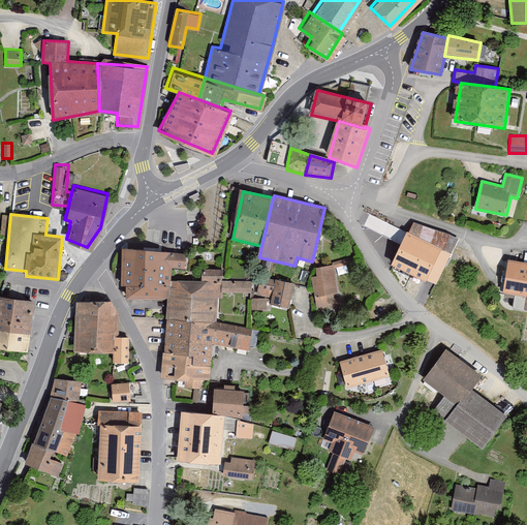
[(441,249),(448,252),(457,237),(414,222),(410,233),(406,230),(391,266),(392,266),(389,274),(420,287),(424,278),(428,280),(441,249)]
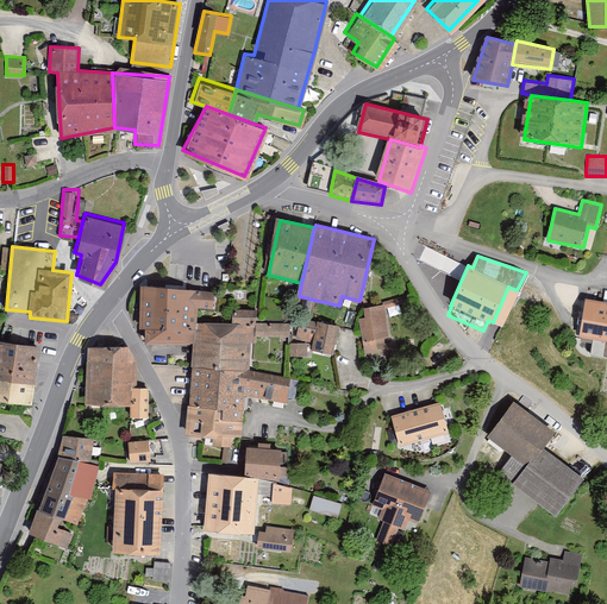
[(170,284),(139,284),(139,325),(146,325),(146,338),(170,339),(193,339),(194,319),(194,306),(213,306),(213,290),(195,289),(195,285),(170,284)]
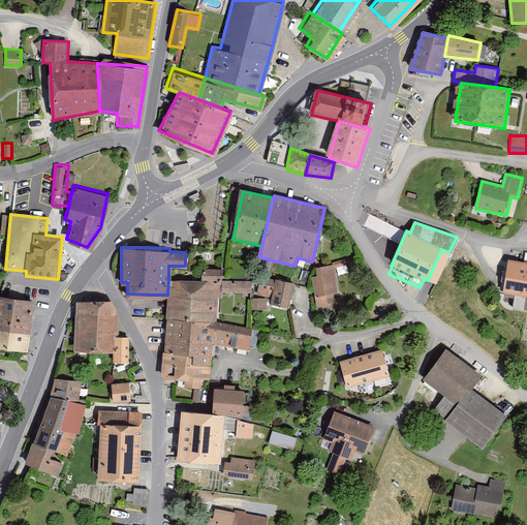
[(526,250),(521,250),(519,260),(508,259),(507,270),(504,291),(526,295),(524,311),(526,311),(526,250)]
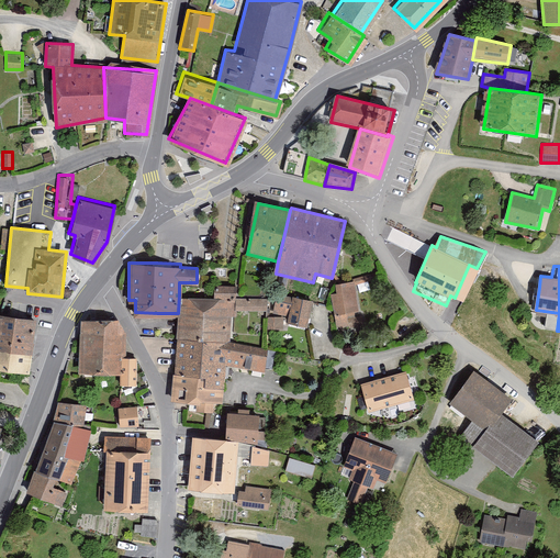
[(332,294),(339,323),(348,321),(346,313),(360,310),(353,281),(336,286),(337,293),(332,294)]
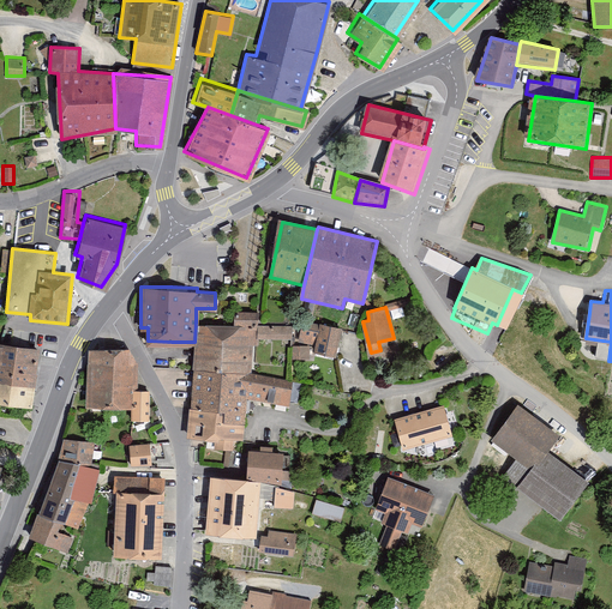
[(195,342),(195,353),(250,354),(250,342),(253,342),(255,335),(289,336),(291,324),(256,323),(257,309),(235,309),(234,323),(196,321),(195,342)]
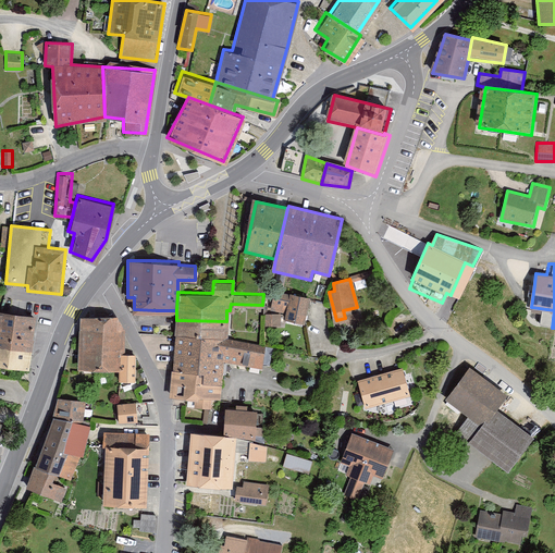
[(312,300),(273,292),(269,309),(285,312),(284,321),(307,326),(312,300)]
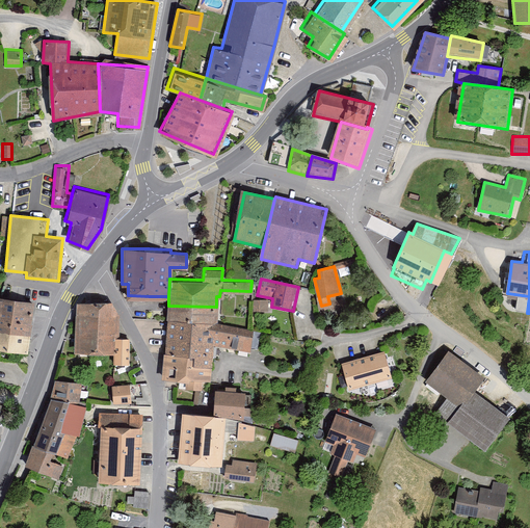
[(0,330),(31,334),(34,302),(0,298),(0,330)]
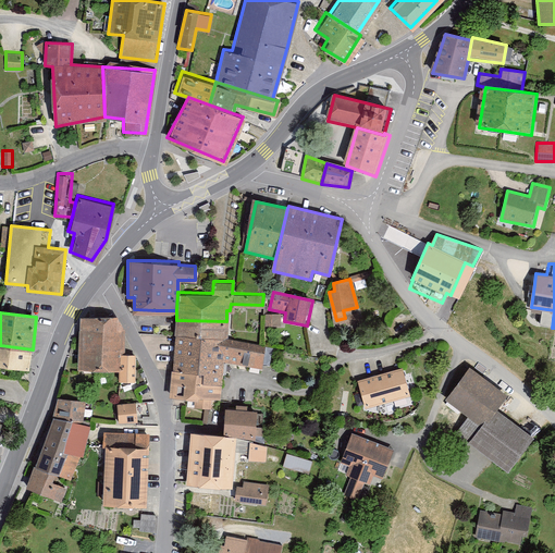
[(78,315),(77,327),(122,329),(115,314),(78,315)]
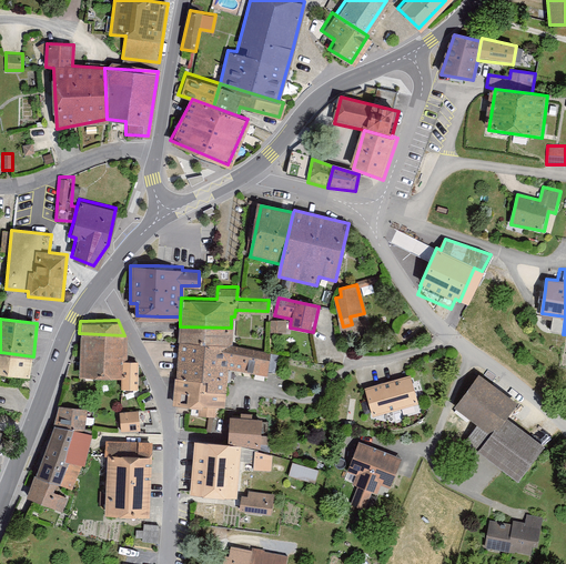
[(231,328),(180,326),(175,375),(209,378),(208,388),(225,390),(226,363),(266,373),(268,350),(230,341),(231,328)]
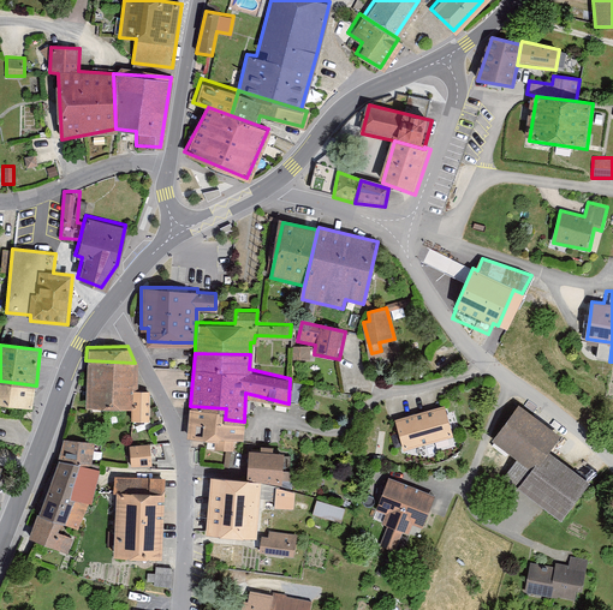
[(135,363),(85,360),(84,401),(134,402),(134,384),(135,363)]
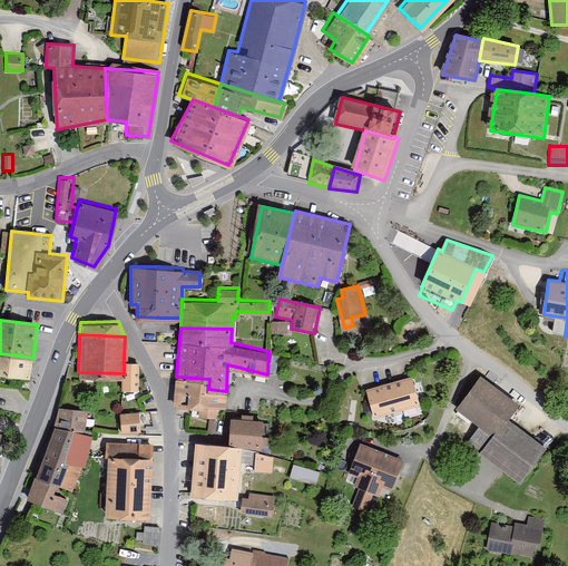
[(33,358),(0,353),(0,377),(31,380),(33,358)]
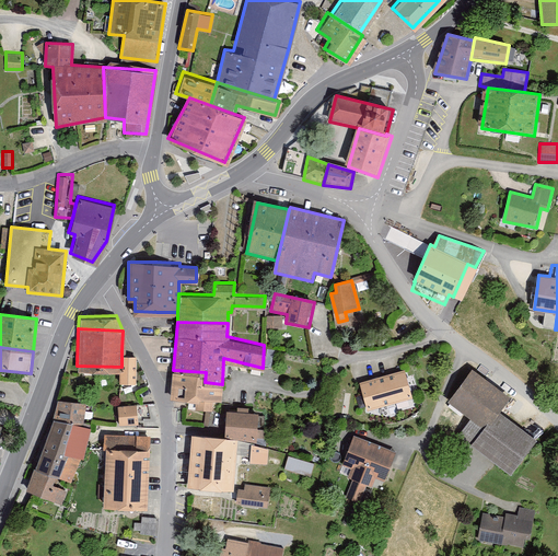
[(134,350),(121,350),(121,367),(121,378),(134,378),(134,350)]
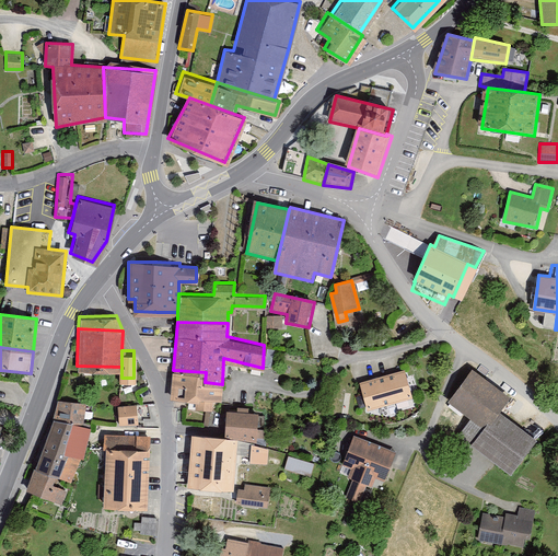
[(511,395),(473,367),(449,398),(473,416),(458,435),(511,474),(536,440),(499,412),(511,395)]
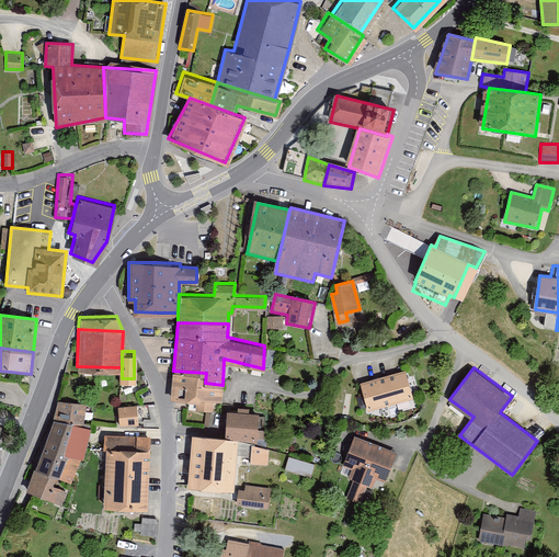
[(406,368),(360,383),(368,410),(414,395),(406,368)]
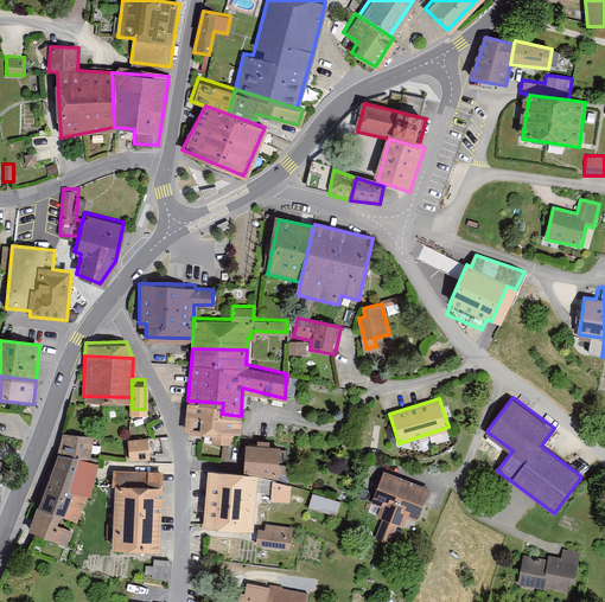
[(223,403),(188,401),(186,401),(183,430),(210,433),(210,440),(229,442),(230,433),(240,433),(241,416),(222,414),(223,403)]
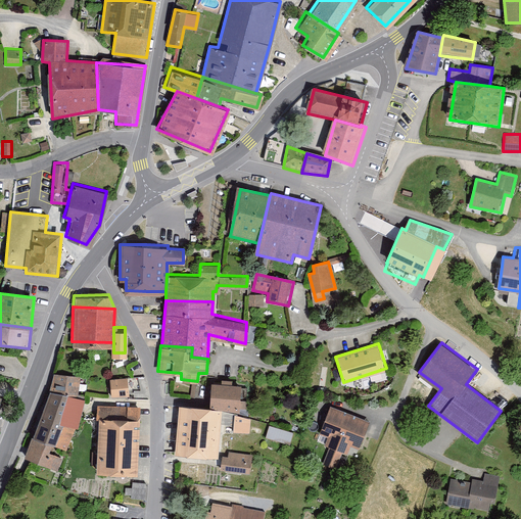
[(54,368),(50,385),(73,389),(77,368),(54,368)]
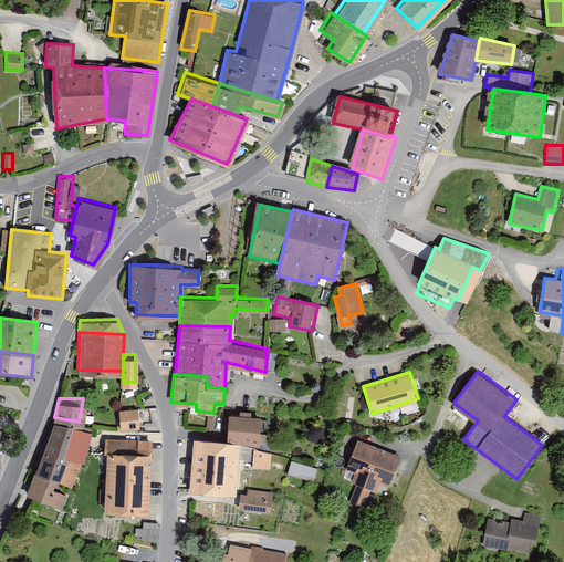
[(138,407),(114,406),(114,429),(137,429),(138,407)]
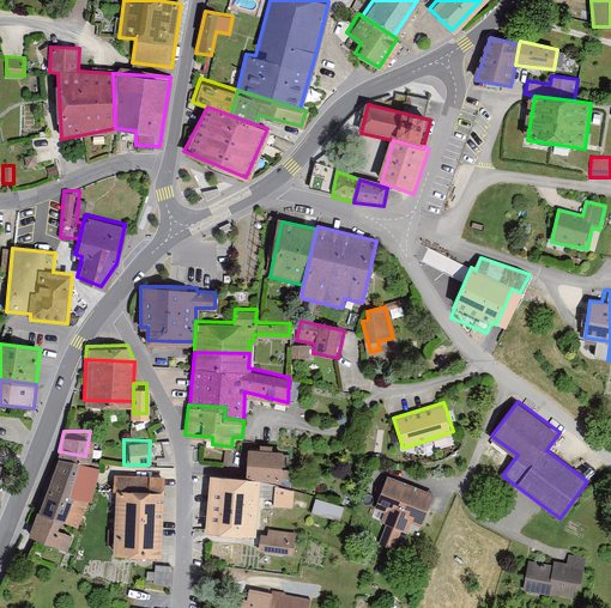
[(284,451),(248,450),(247,476),(278,478),(283,479),(284,451)]
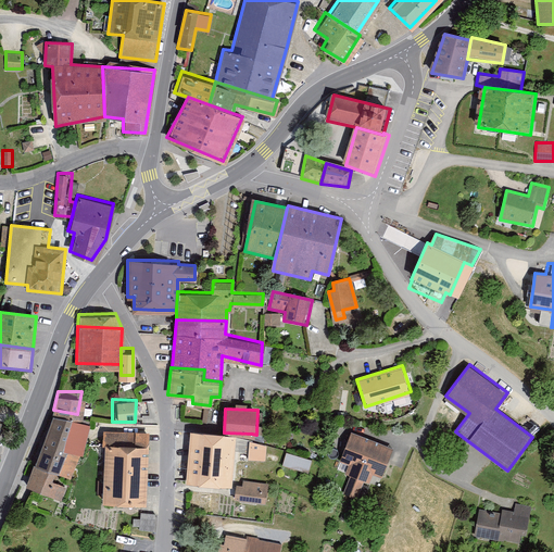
[(53,410),(33,461),(55,469),(70,475),(78,450),(83,452),(89,416),(77,414),(53,410)]
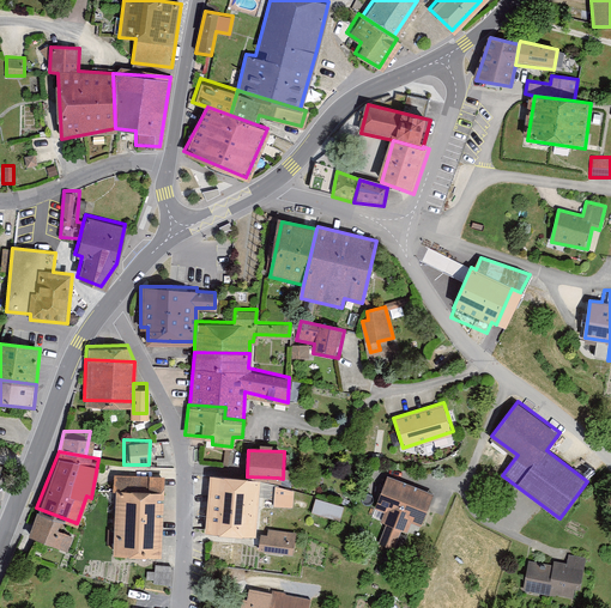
[(386,545),(412,484),(387,474),(375,506),(385,511),(381,521),(386,522),(377,542),(386,545)]
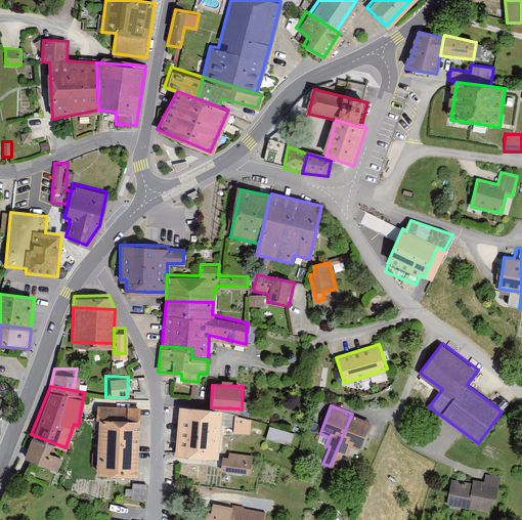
[(97,406),(95,476),(138,478),(140,407),(97,406)]
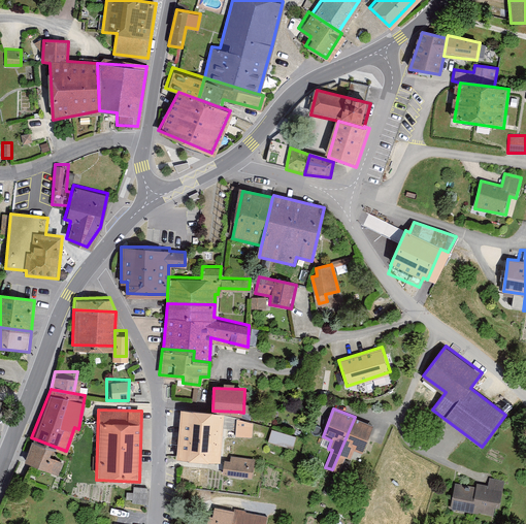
[(182,410),(179,460),(221,462),(222,436),(247,437),(247,424),(238,423),(239,412),(212,411),(182,410)]
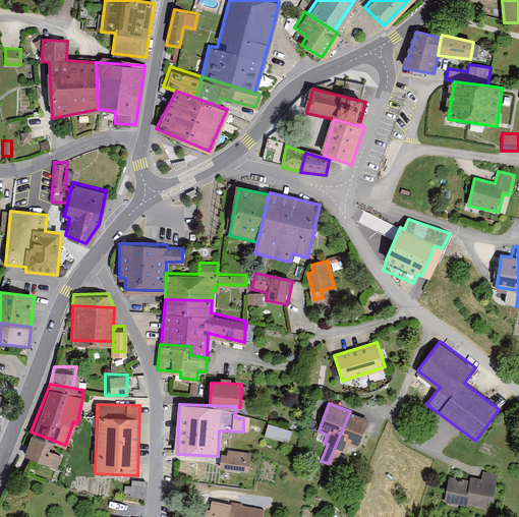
[(369,419),(350,411),(328,463),(333,465),(340,449),(346,451),(349,443),(358,447),(369,419)]
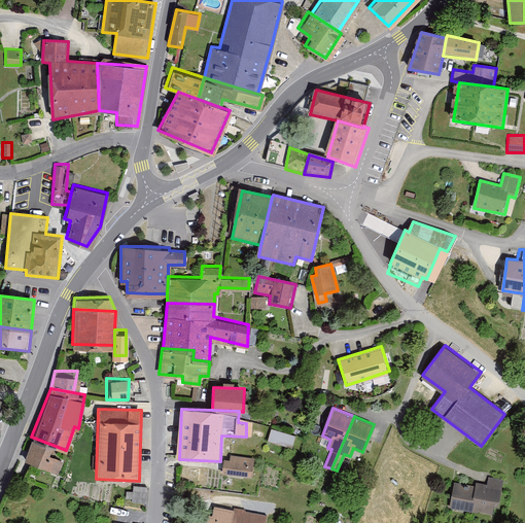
[(271,423),(267,436),(290,443),(294,431),(271,423)]
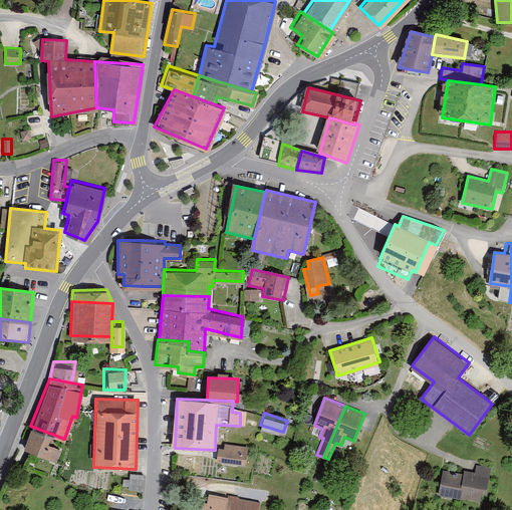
[(30,426),(22,446),(55,458),(59,446),(48,442),(51,434),(30,426)]
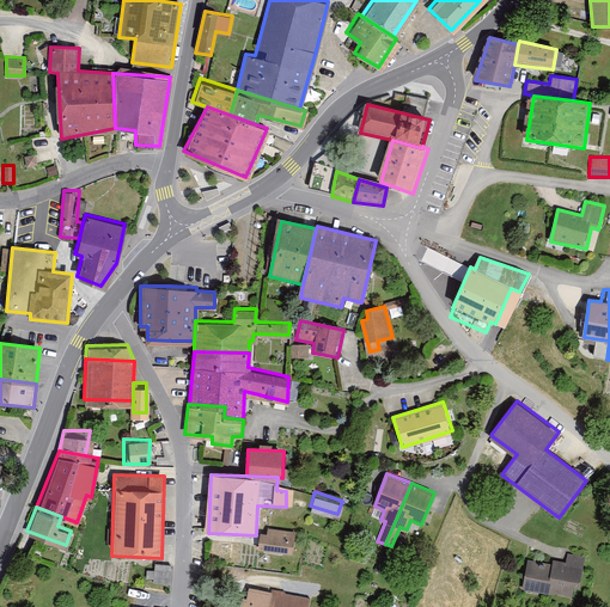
[(291,555),(293,531),(267,528),(267,534),(261,533),(258,551),(291,555)]
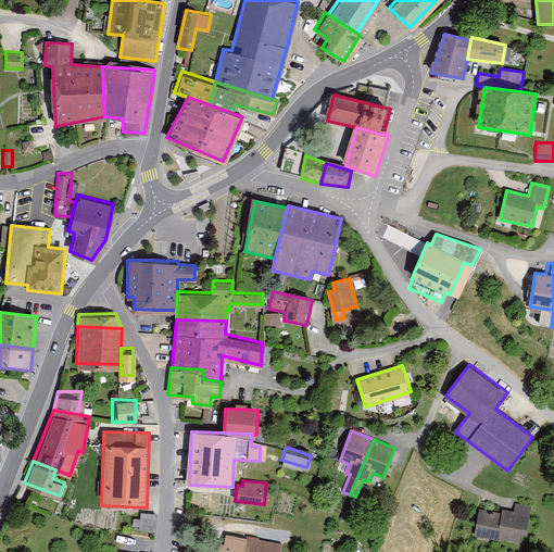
[(501,512),(479,509),(475,536),(520,542),(521,536),(527,537),(531,505),(514,502),(513,510),(501,509),(501,512)]
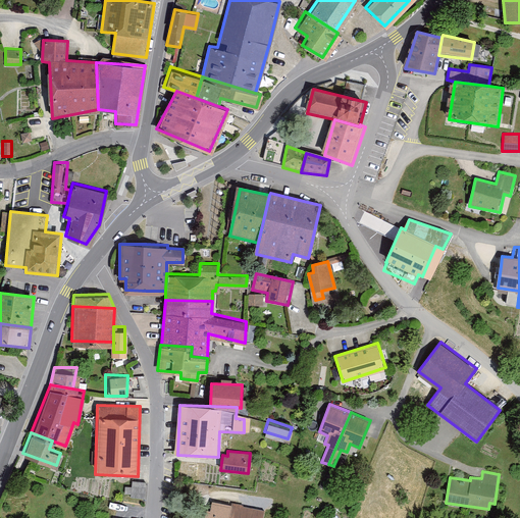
[(144,494),(145,477),(131,476),(130,493),(144,494)]
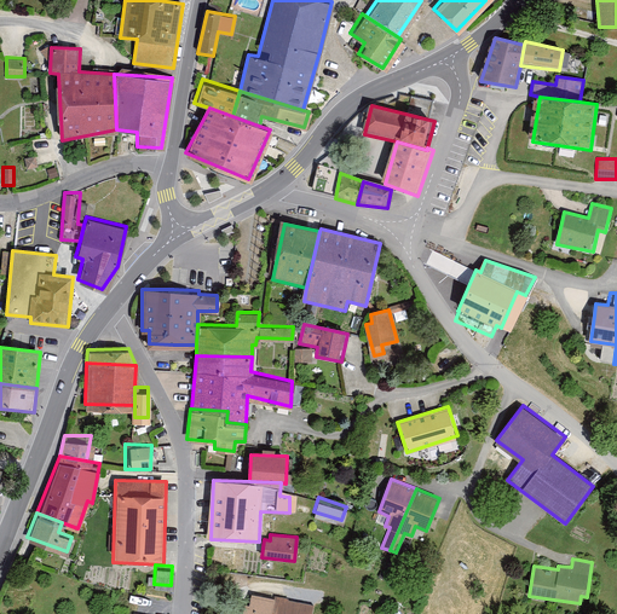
[(312,613),(315,604),(274,597),(272,600),(251,596),(249,604),(244,604),(242,613),(312,613)]
